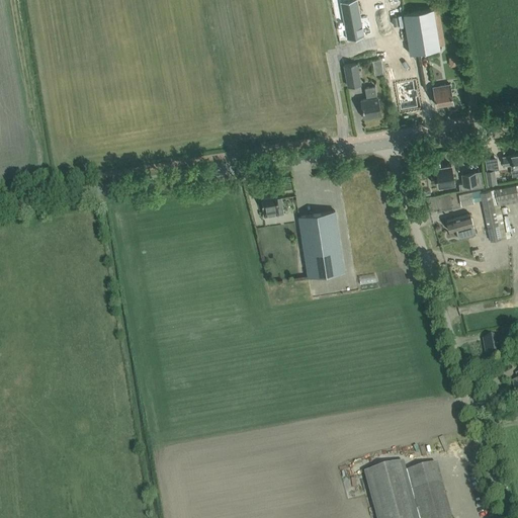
[(356,0),(344,0),(340,1),(347,38),(363,35),(356,0)]
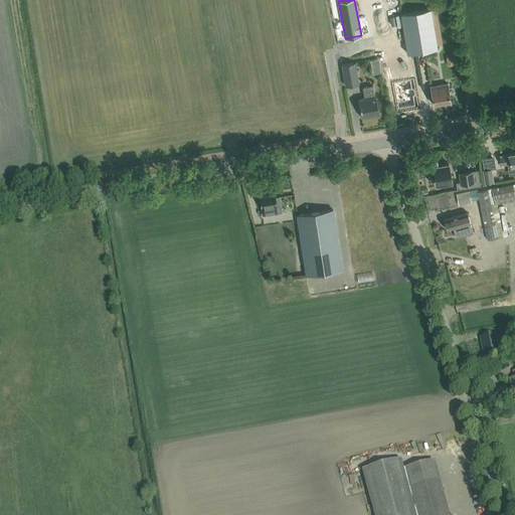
[(431,8),(401,13),(407,53),(438,48),(431,8)]
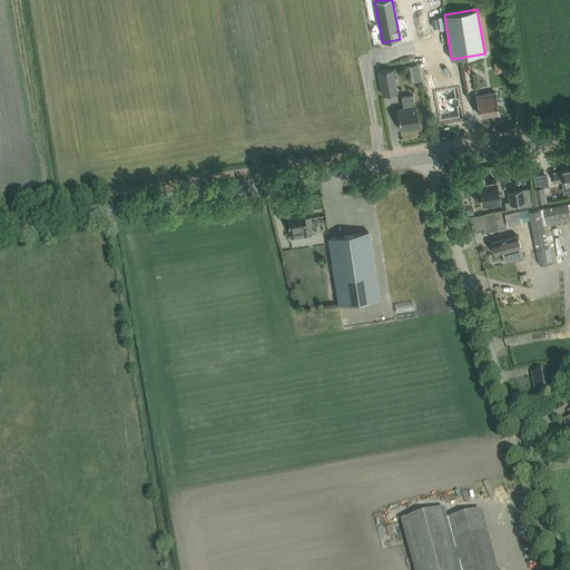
[(477,57),(477,87),(488,87),(488,57),(477,57)]
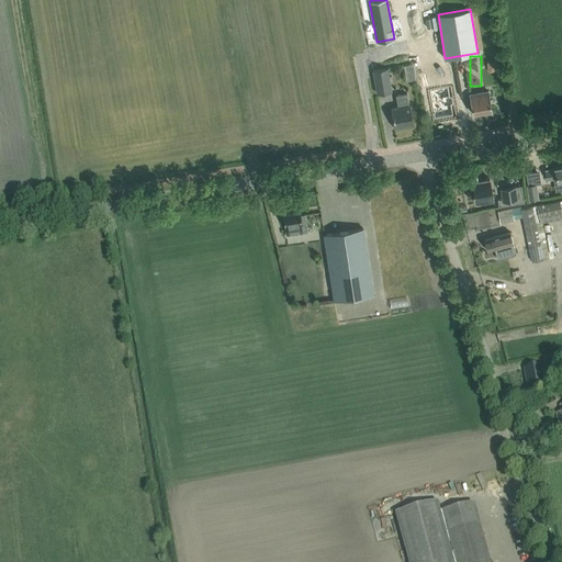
[(492,63),(492,74),(501,74),(501,63),(492,63)]
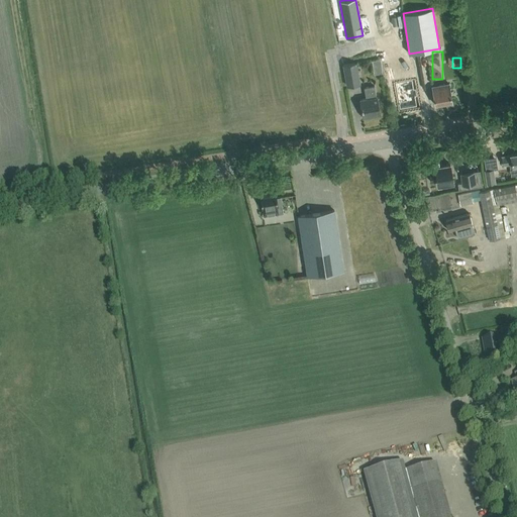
[(377,74),(385,75),(386,62),(378,61),(377,74)]
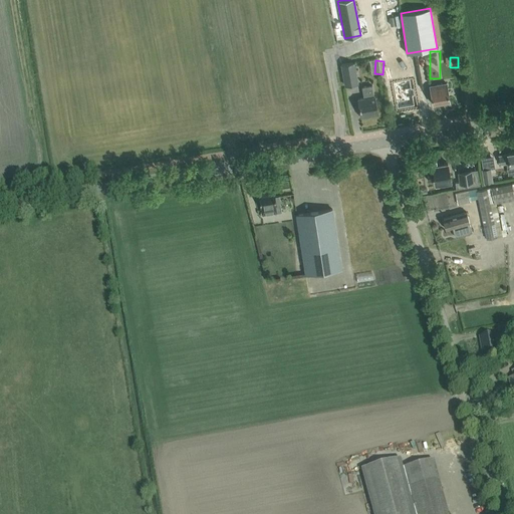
[(341,64),(344,84),(358,82),(354,62),(341,64)]
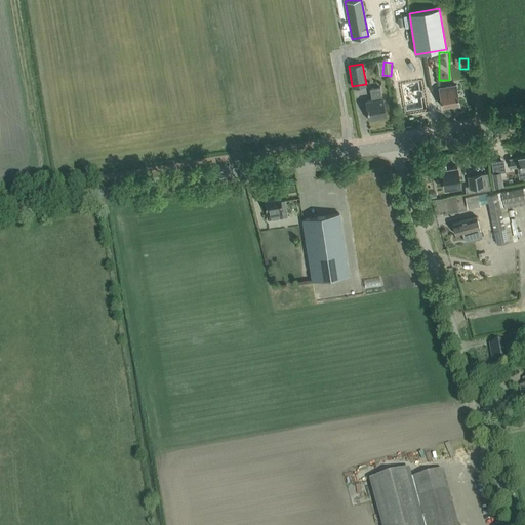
[(403,72),(393,74),(397,96),(398,96),(398,95),(403,95),(406,112),(423,109),(421,99),(423,98),(422,91),(420,91),(418,82),(405,84),(403,72)]
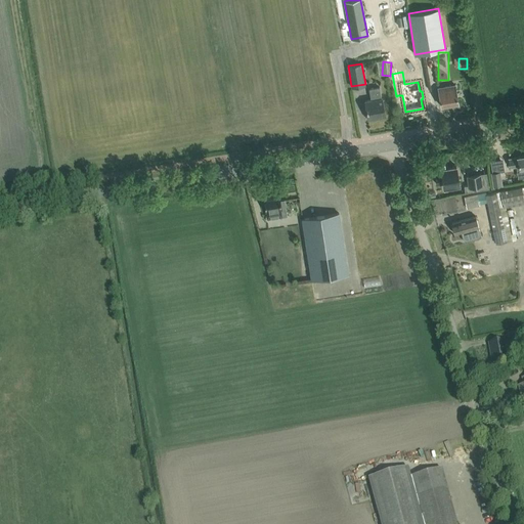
[(455,85),(438,87),(441,105),(459,102),(455,85)]
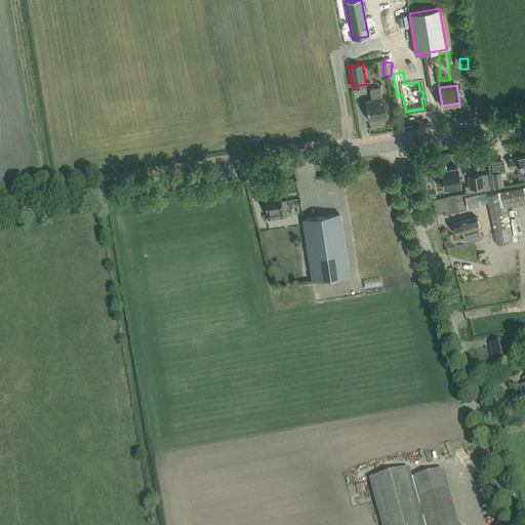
[(368,118),(386,115),(382,98),(381,98),(379,87),(369,88),(371,101),(365,102),(368,118)]
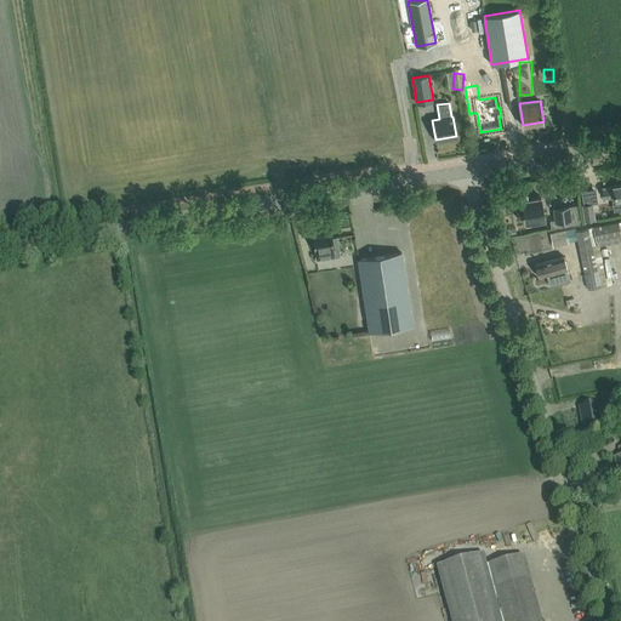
[(620,183),(614,186),(614,184),(613,184),(613,186),(603,187),(604,198),(605,198),(605,197),(614,195),(615,199),(620,198),(620,183)]
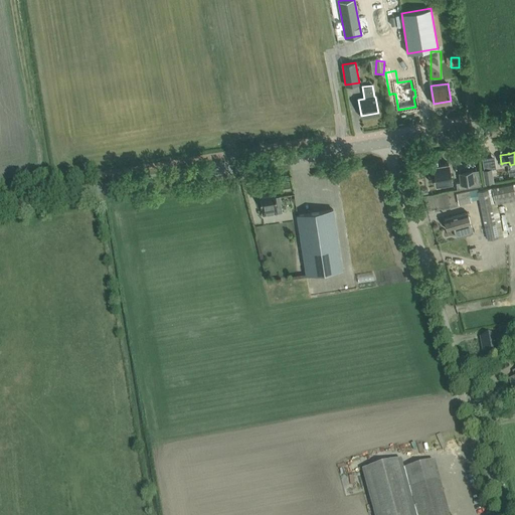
[(449,163),(440,164),(440,162),(434,163),(434,165),(434,170),(427,171),(428,180),(436,179),(437,184),(452,181),(449,163)]
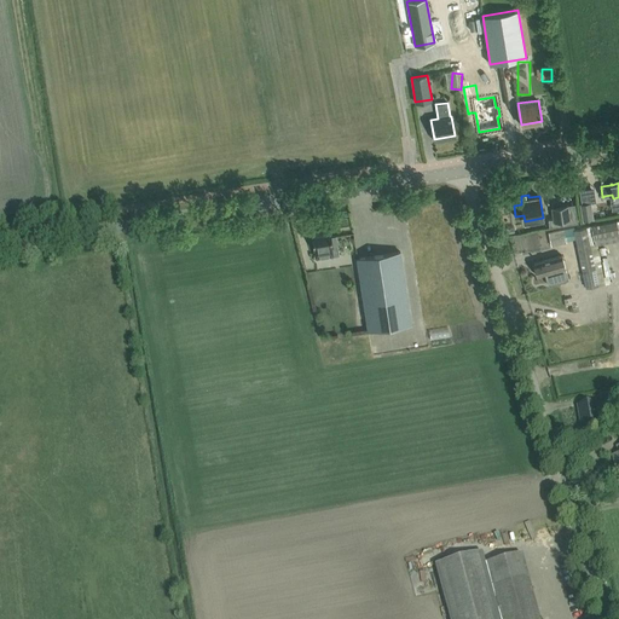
[(590,201),(579,202),(582,218),(593,217),(590,201)]
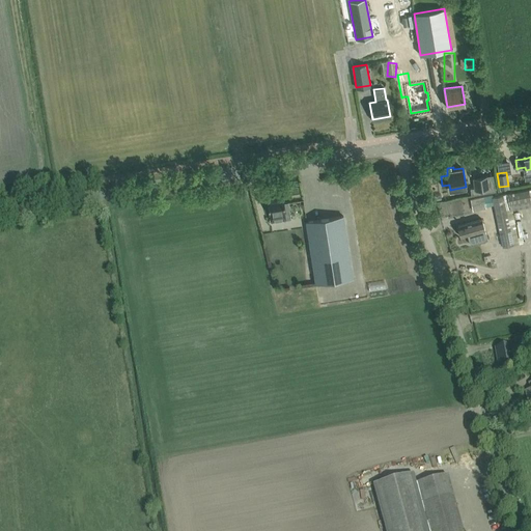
[(474,187),(470,188),(471,195),(496,191),(495,187),(488,188),(487,175),(473,178),(474,187)]
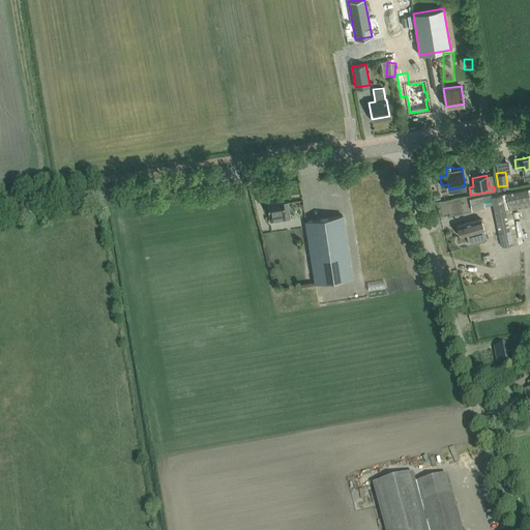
[(492,200),(502,246),(518,243),(511,208),(529,204),(529,187),(528,188),(491,196),(492,200)]
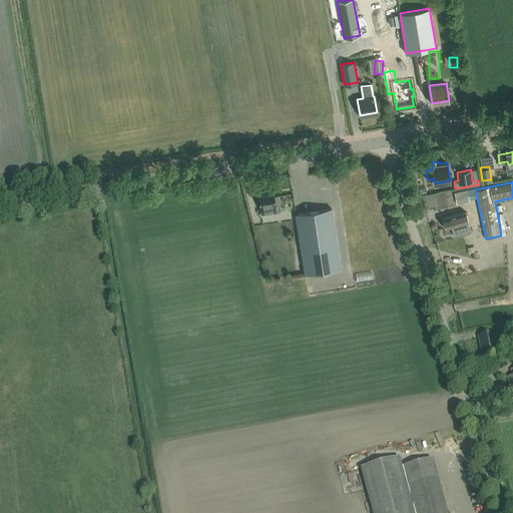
[(467,189),(454,192),(457,203),(469,200),(467,189)]
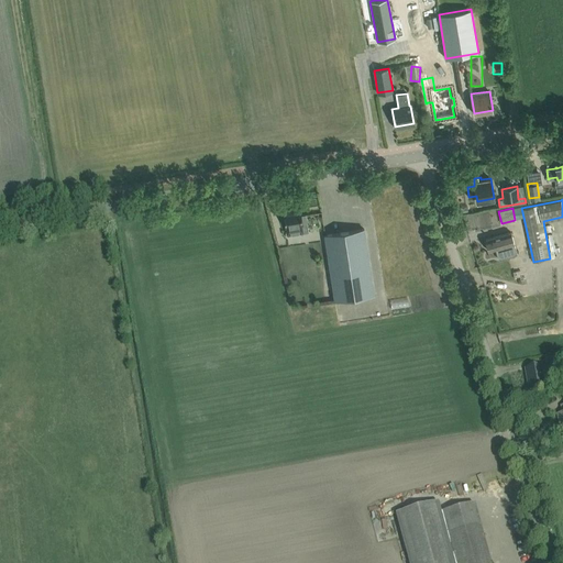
[(288,234),(306,231),(305,222),(302,222),(300,211),(284,213),(285,224),(287,224),(288,234)]
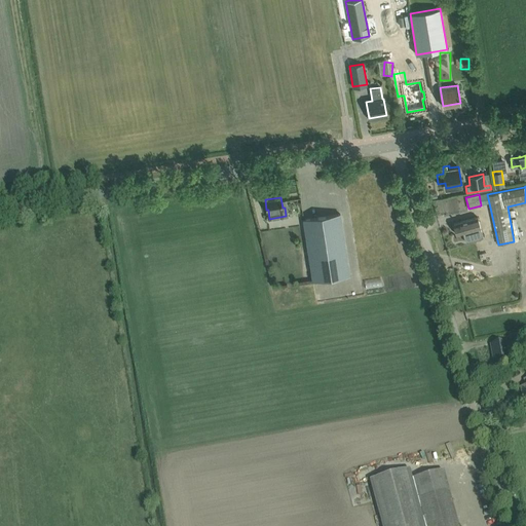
[(303,219),(312,280),(349,274),(340,214),(303,219)]
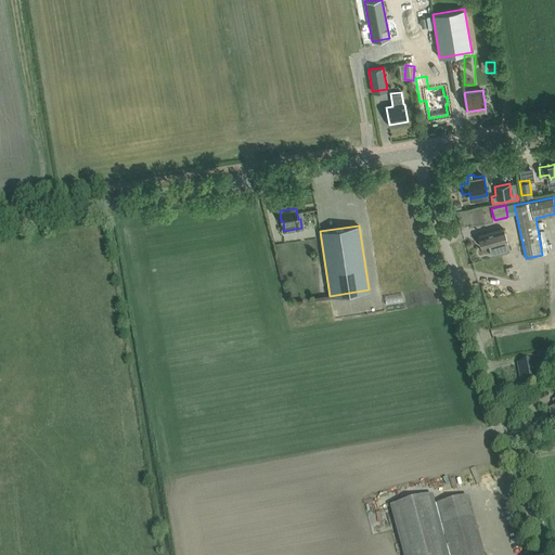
[(490,254),(508,248),(503,229),(478,235),(481,247),(488,245),(490,254)]
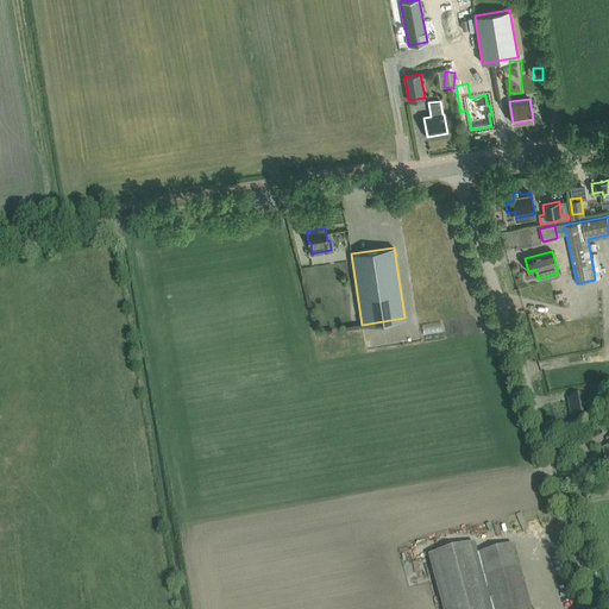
[(608,385),(590,389),(592,401),(608,399),(608,385)]
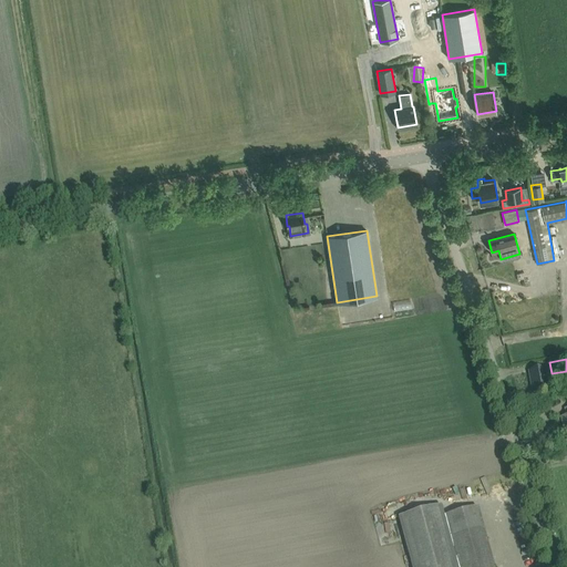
[(547,388),(545,370),(529,373),(532,391),(547,388)]
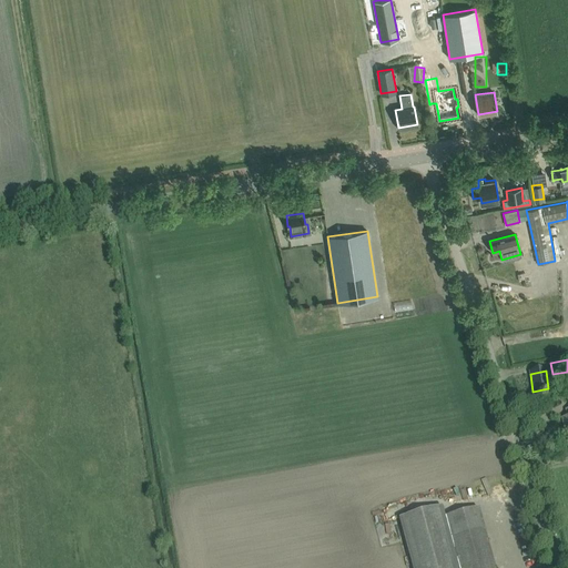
[(412,567),(494,567),(478,509),(445,518),(442,507),(399,519),(412,567)]
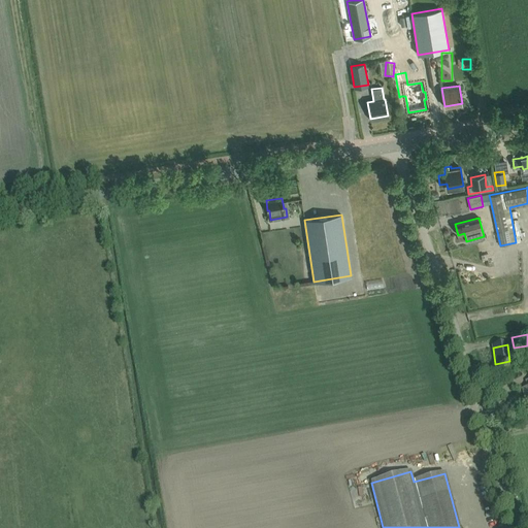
All buildings are outlined.
